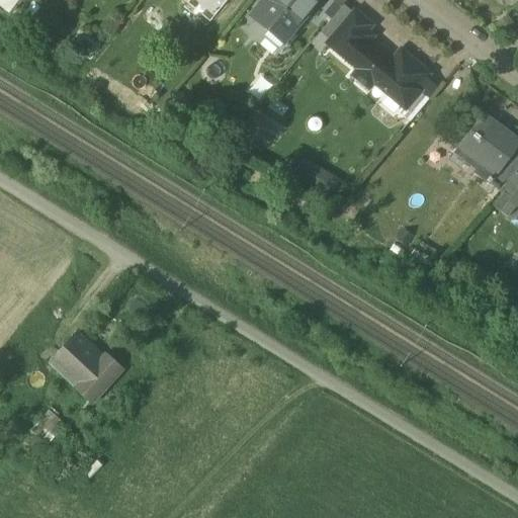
[(0,0),(0,4),(9,11),(18,0),(0,0)]
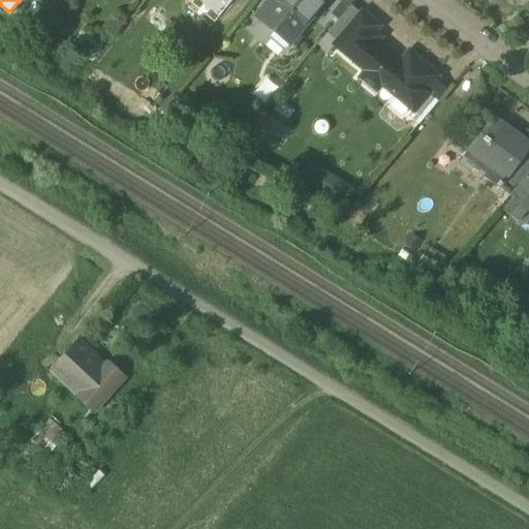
[(276,0),(260,19),(290,43),(325,0),(276,0)]
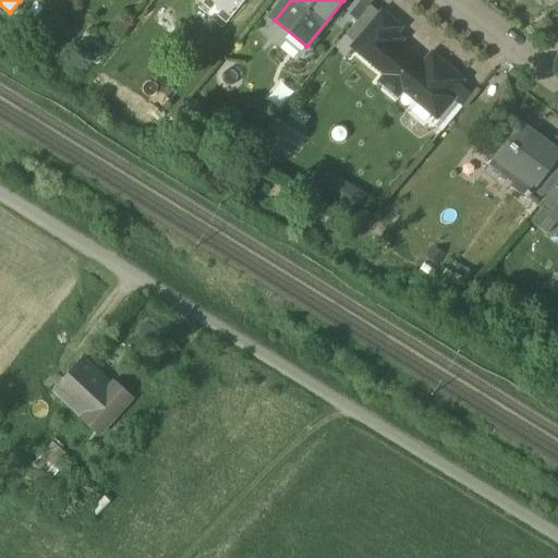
[(399,29),(380,14),(370,28),(395,49),(401,40),(395,35),(399,29)]
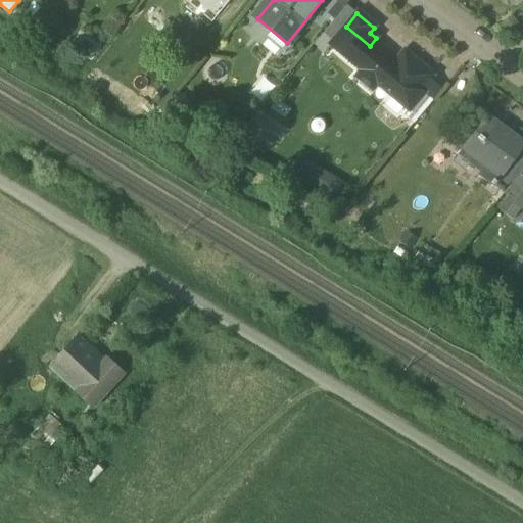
[(370,46),(346,27),(331,44),(362,70),(358,77),(405,115),(424,92),(422,90),(392,65),(370,46)]
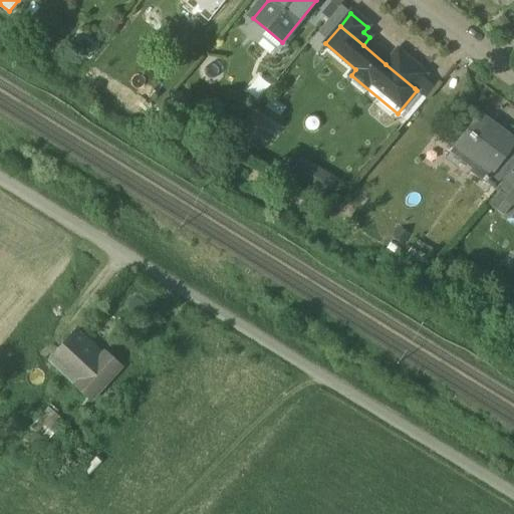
[(427,74),(398,50),(386,64),(415,88),(427,74)]
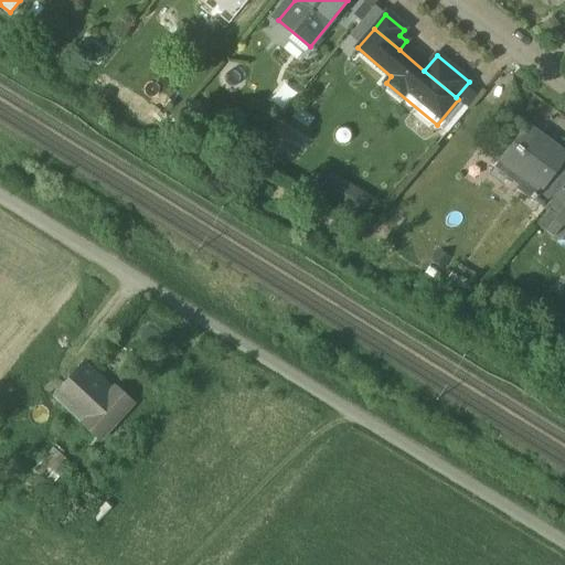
[(528,127),(501,161),(525,179),(529,174),(544,187),(551,179),(564,159),(564,158),(545,142),(546,141),(528,127)]
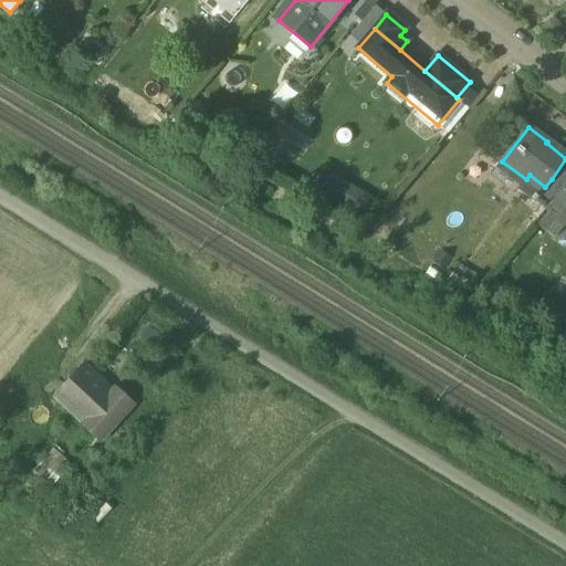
[(545,187),(534,201),(546,210),(564,189),(552,179),(545,187)]
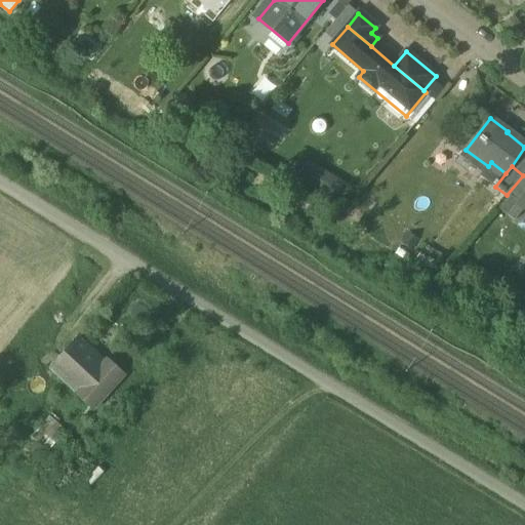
[(104,363),(78,339),(53,368),(78,392),(77,394),(93,408),(123,375),(107,361),(104,363)]
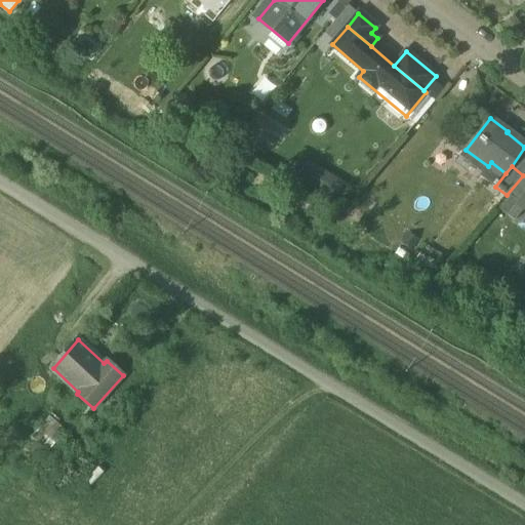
[(67,432),(49,416),(21,450),(29,457),(39,447),(46,454),(67,432)]
